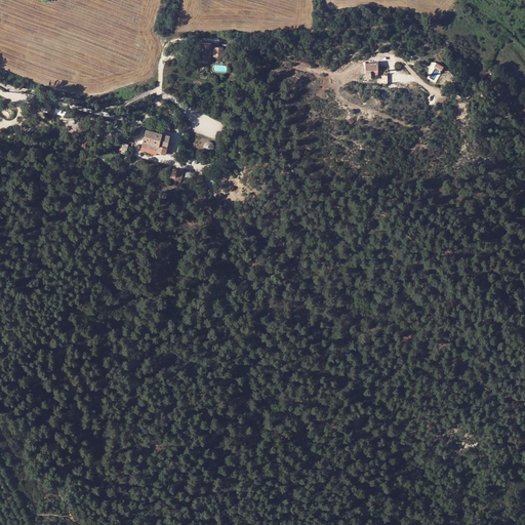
[(209,62),(211,44),(199,43),(198,61),(200,61),(208,62),(209,62)]
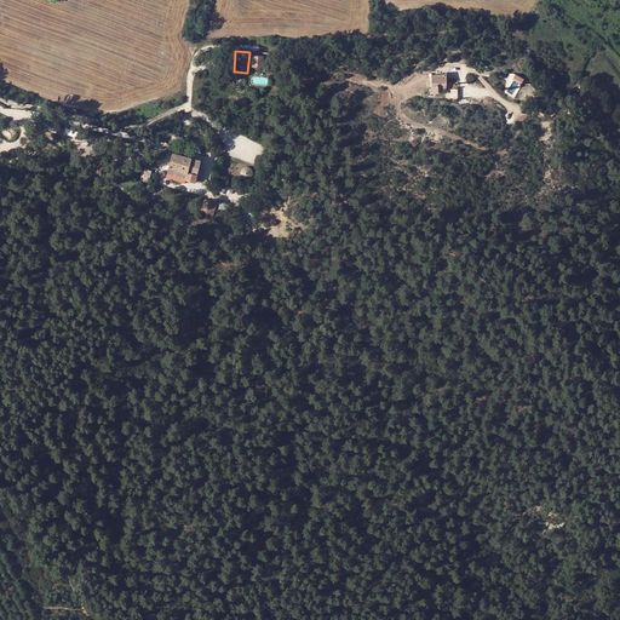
[(262,68),(263,57),(252,56),(251,67),(262,68)]
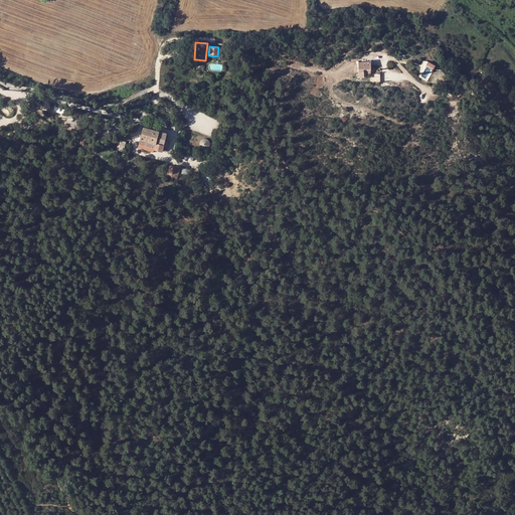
[(371,74),(370,63),(358,63),(358,75),(371,74)]
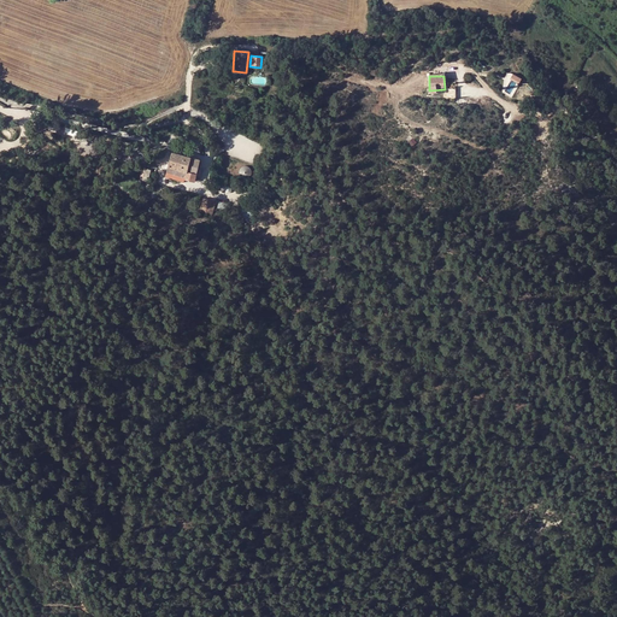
[(519,86),(522,81),(512,76),(510,81),(519,86)]
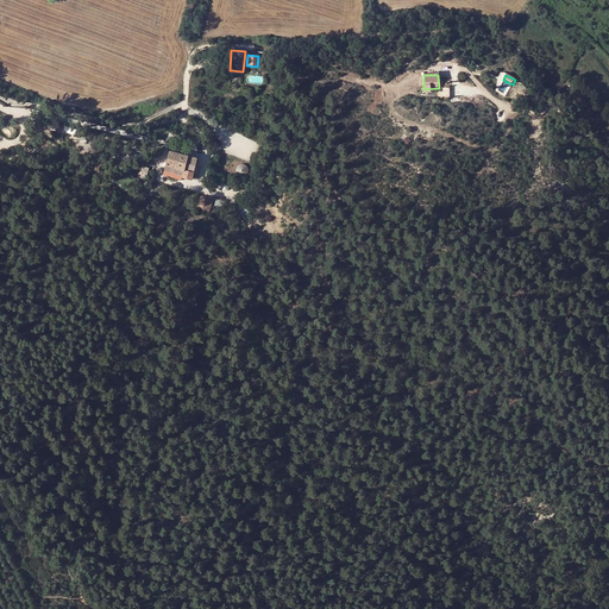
[(450,89),(438,89),(439,101),(451,101),(450,89)]
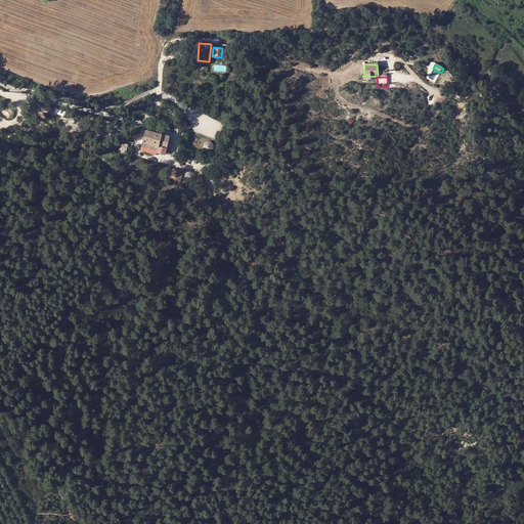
[(164,153),(168,135),(145,128),(140,144),(157,149),(156,150),(164,153)]
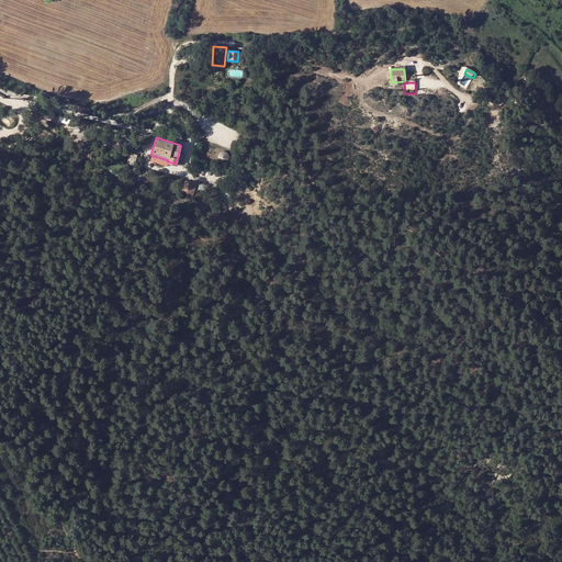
[(181,191),(192,194),(195,183),(184,180),(181,191)]
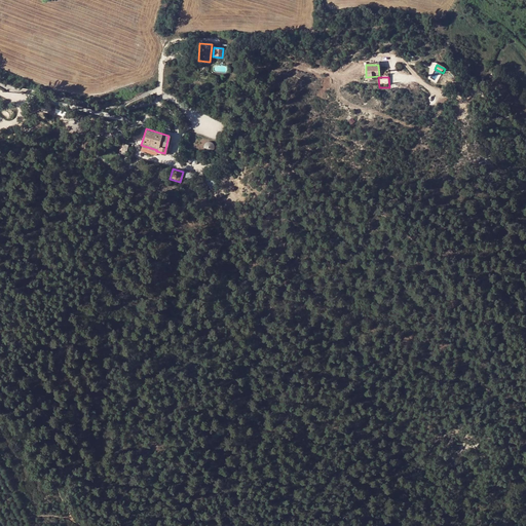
[(217,182),(209,175),(203,181),(211,188),(217,182)]
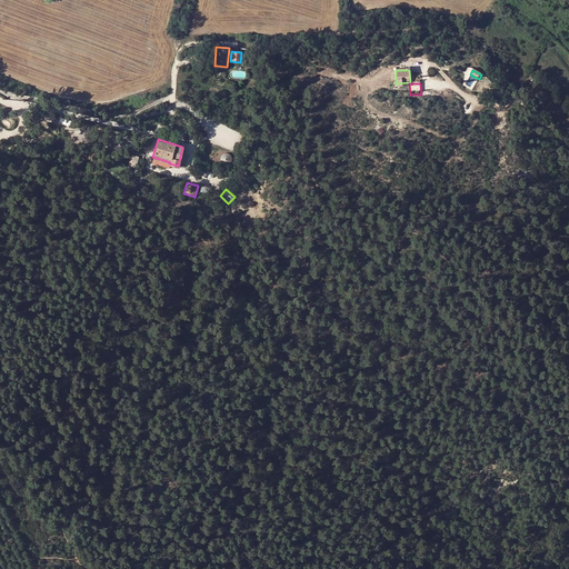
All buildings are outlined.
